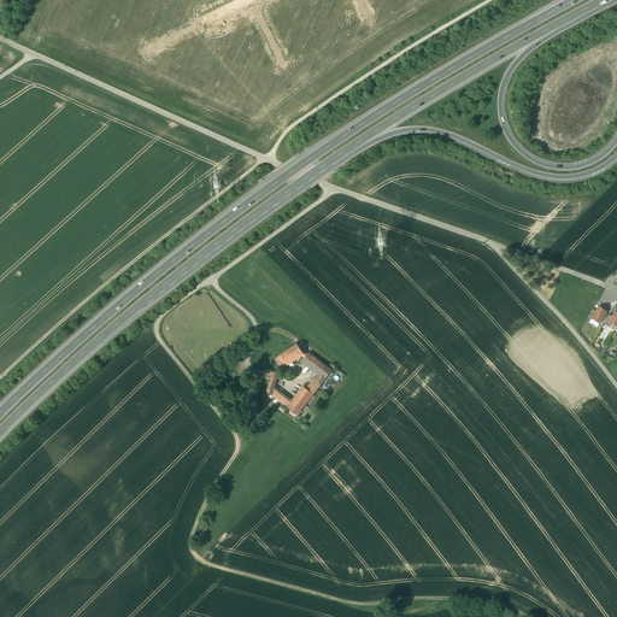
[(595,311),(592,318),(600,323),(606,312),(599,307),(595,311)]
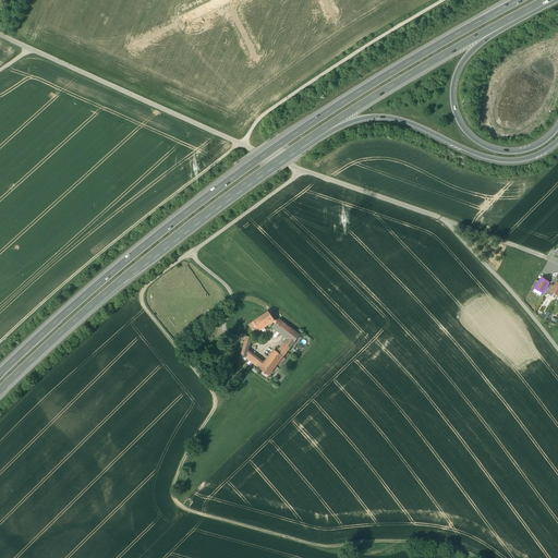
[(268,312),(254,322),(258,329),(274,319),(268,312)]
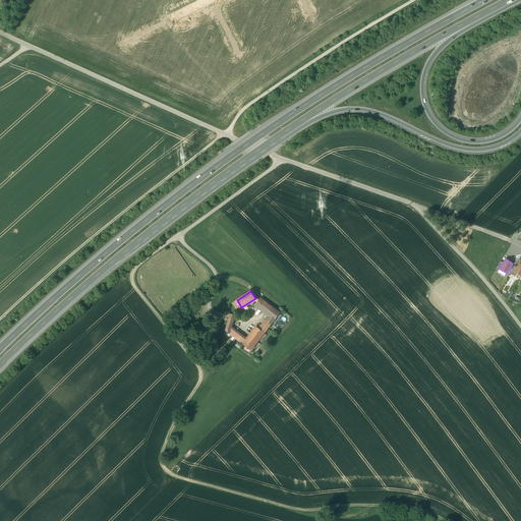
[(237,300),(232,303),(237,310),(241,307),(237,300)]
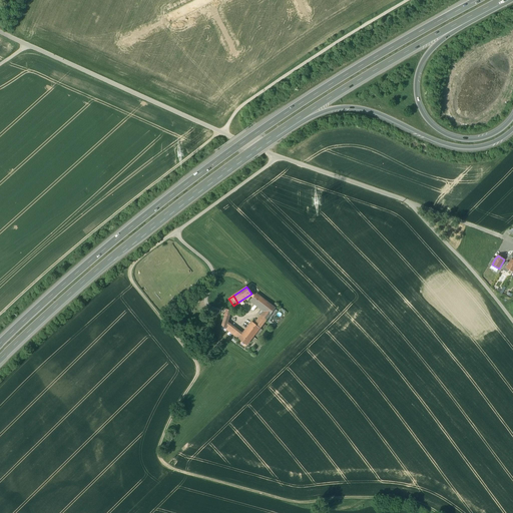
[(259,299),(254,296),(250,300),(266,312),(255,325),(260,329),(276,309),(260,297),(259,299)]
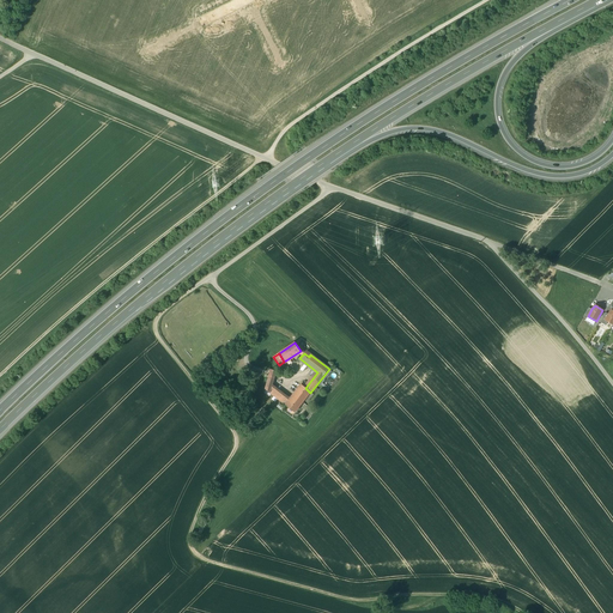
[(277,371),(271,369),(266,389),(271,393),(272,386),(277,371)]
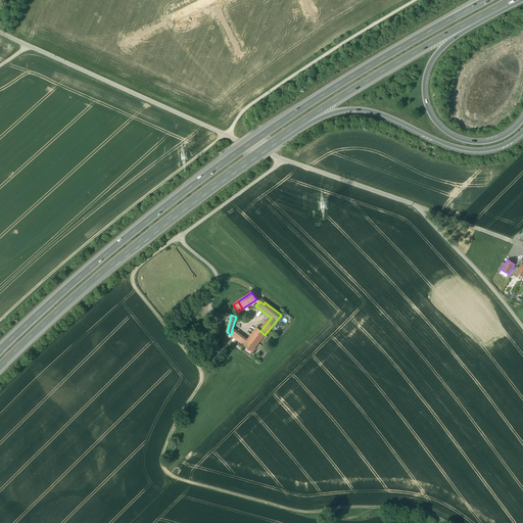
[(248,341),(232,329),(231,335),(244,345),(248,341)]
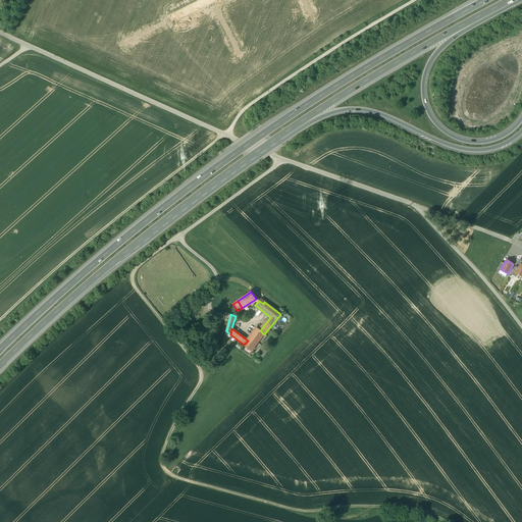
[(248,341),(244,345),(251,351),(264,334),(260,330),(257,328),(248,341)]
